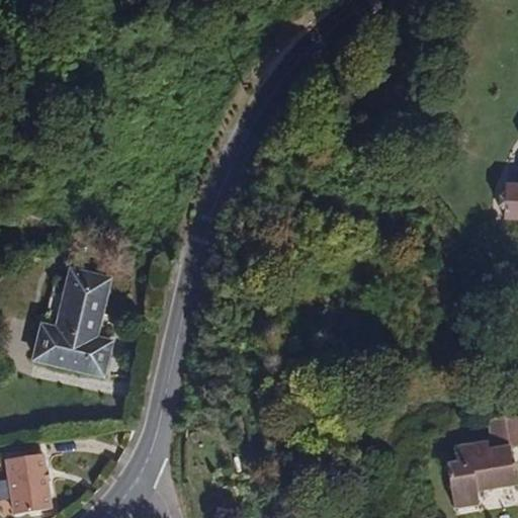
[(517,184),(503,185),(503,193),(501,193),(498,195),(498,206),(501,209),(503,209),(503,218),(517,218),(517,184)]
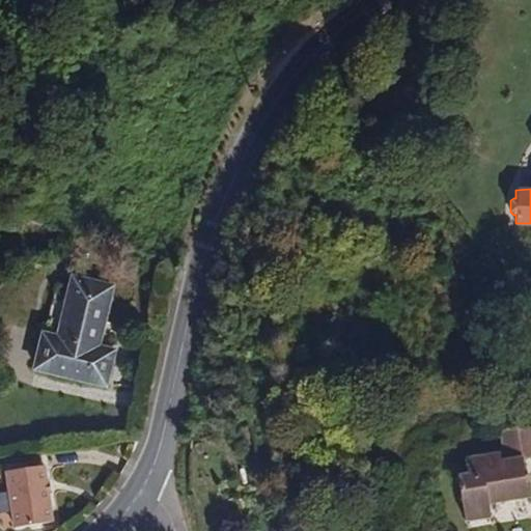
[(46,335),(38,370),(106,385),(113,350),(100,345),(112,285),(75,276),(60,338),(46,335)]
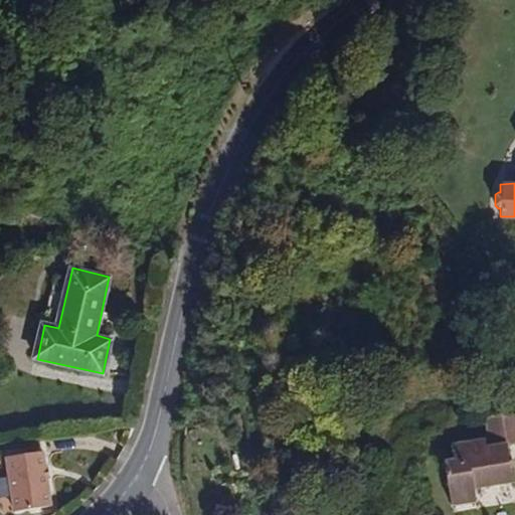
[(455,461),(445,462),(451,504),(477,500),(475,487),(514,480),(514,467),(514,461),(511,460),(508,445),(514,444),(514,411),(488,416),(493,444),(487,445),(486,439),(453,445),(455,461)]
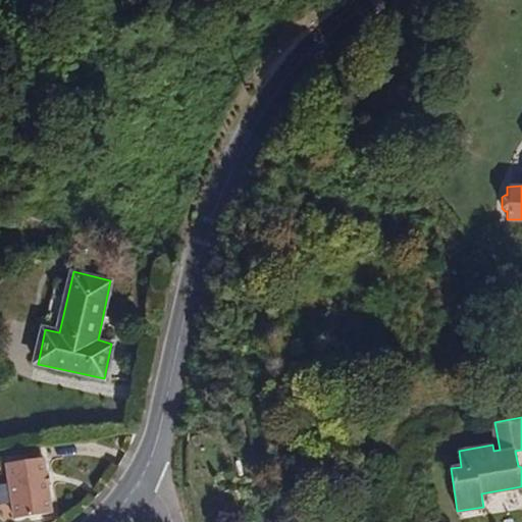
[(6,464),(9,478),(47,471),(45,457),(6,464)]
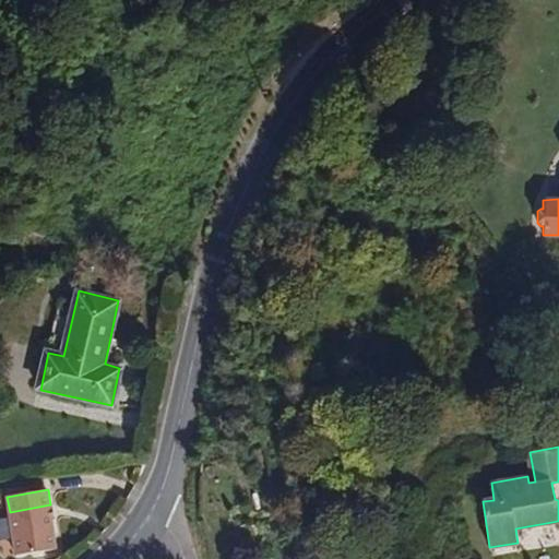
[(57,548),(50,504),(10,512),(16,555),(57,548)]
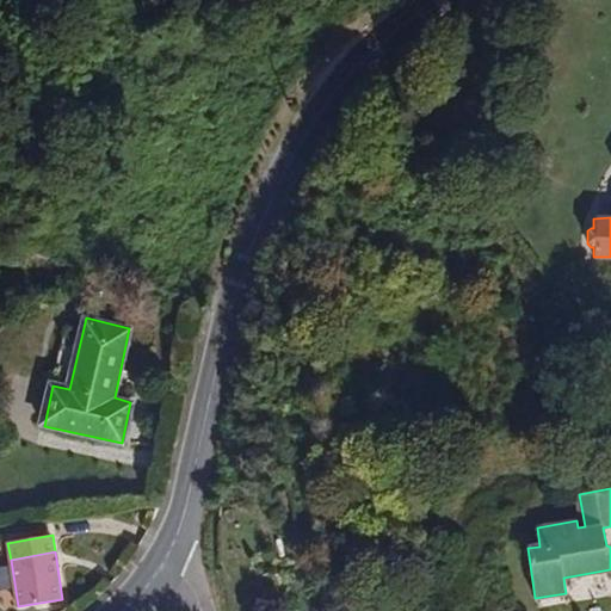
All buildings are outlined.
